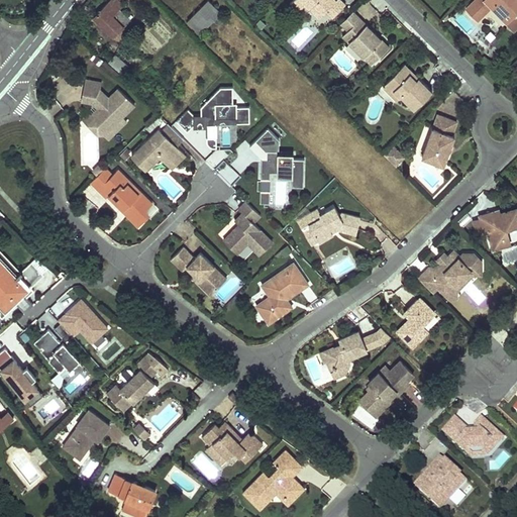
[(119,0),(109,0),(93,16),(118,41),(123,36),(118,31),(122,27),(121,26),(128,20),(117,9),(123,3),(119,0)]
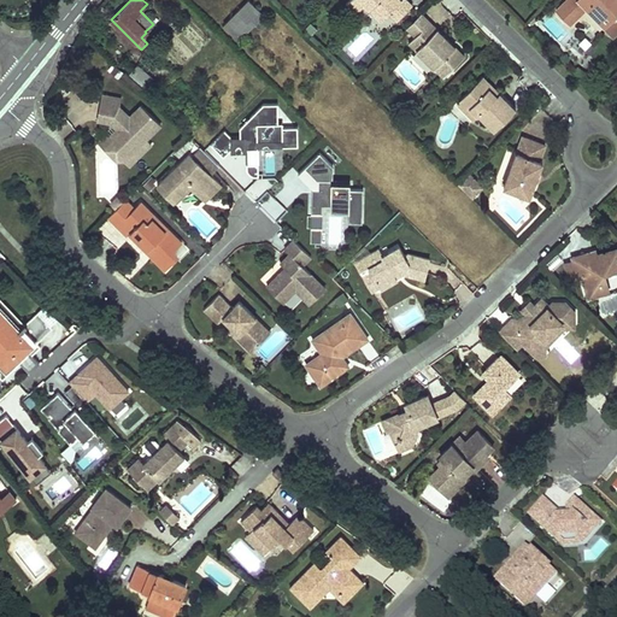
[(251,0),(247,0),(224,23),(240,39),(265,15),(251,0)]
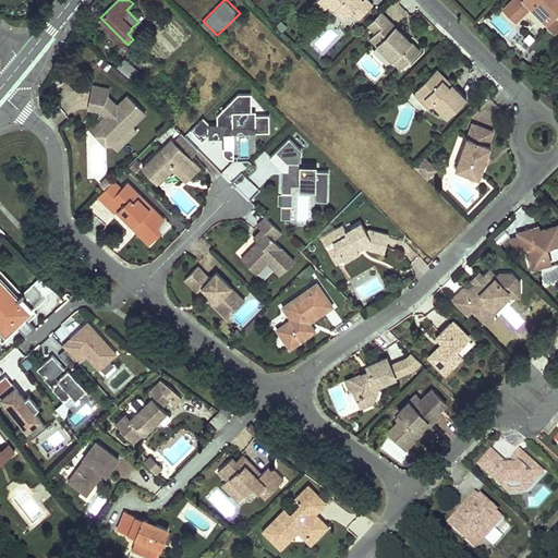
[(317,0),(314,4),(324,13),(331,5),(347,21),(352,14),(361,22),(376,5),(370,0),(365,0),(365,1),(363,0),(317,0)]
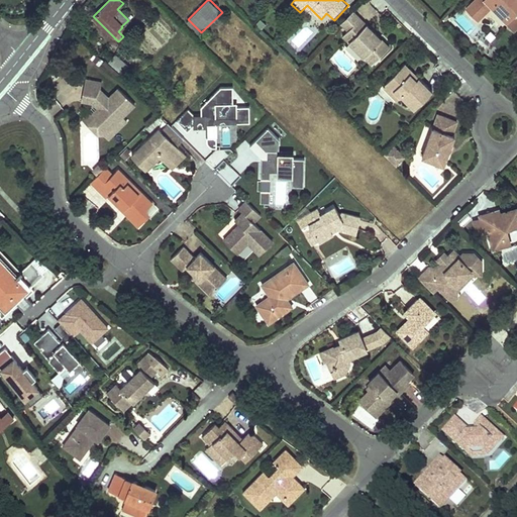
[(516,0),(472,0),(466,7),(477,18),(491,4),(506,20),(509,17),(516,25),(516,0)]
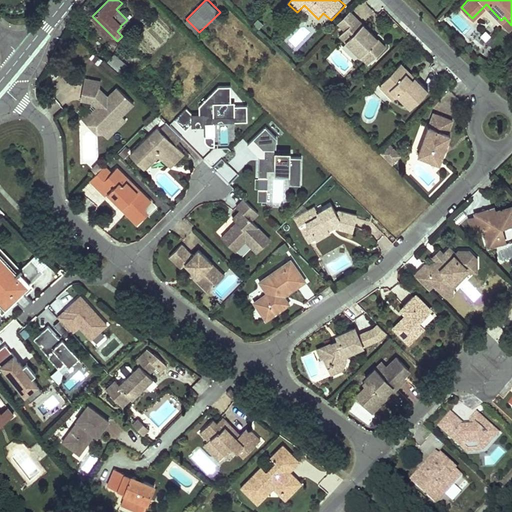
[(350,13),(339,24),(346,32),(357,20),(350,13)]
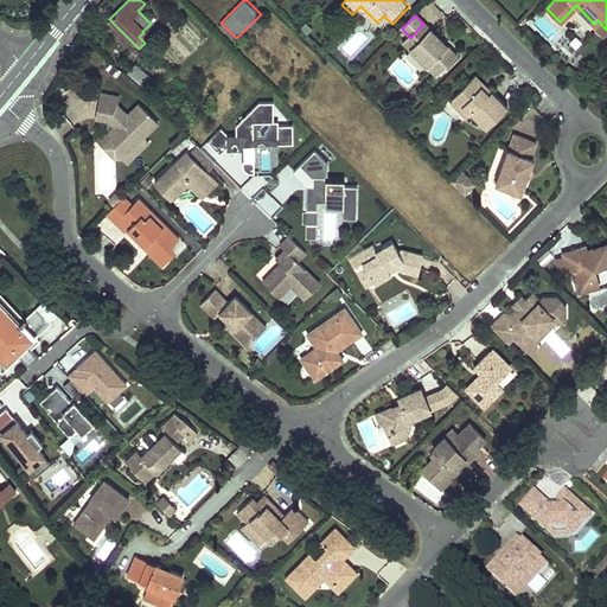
[(594,24),(593,25),(604,36),(606,31),(606,30),(598,20),(594,24)]
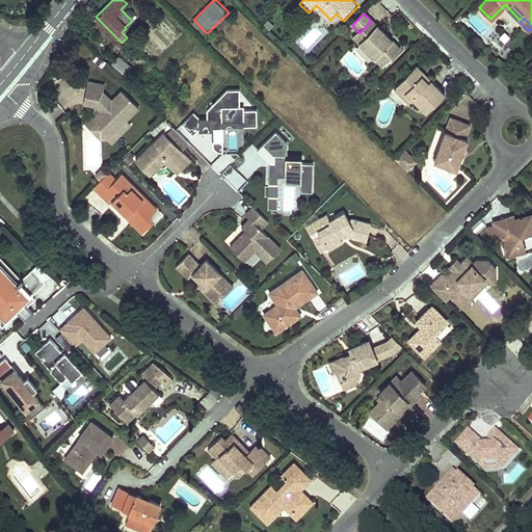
[(360,33),(352,40),(375,61),(379,57),(388,64),(402,51),(371,21),(360,33)]
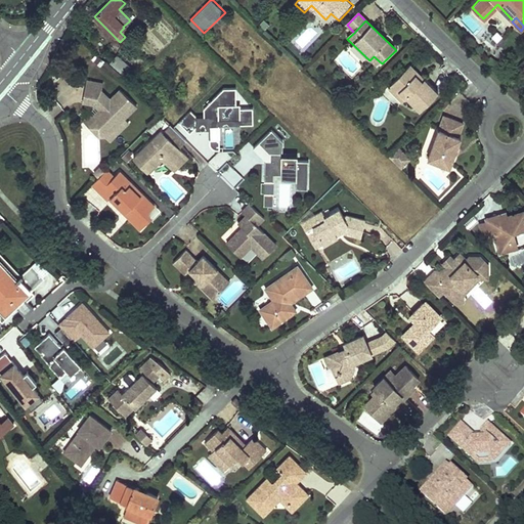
[(118,55),(108,62),(115,70),(123,60),(118,55)]
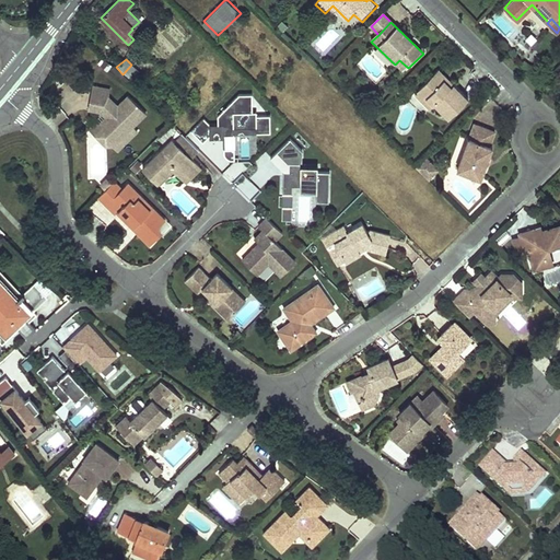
[(399,60),(395,65),(403,73),(408,68),(399,60)]
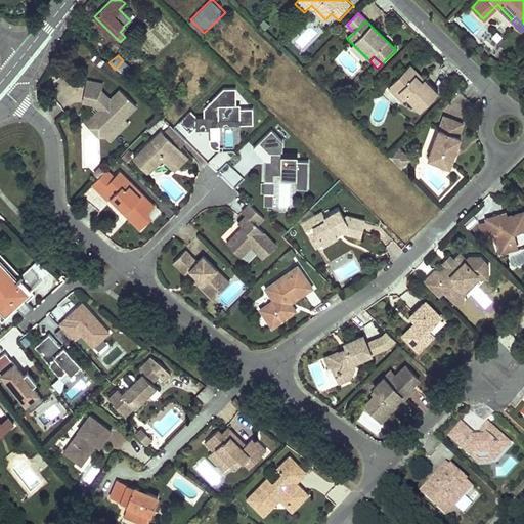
[(108,62),(102,57),(98,61),(103,68),(108,62)]
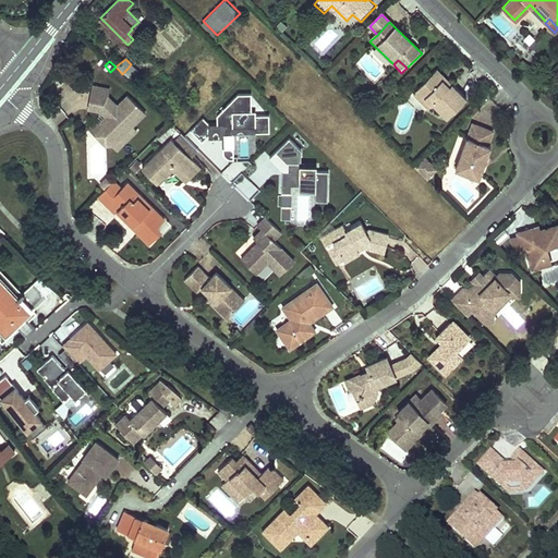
[(131,64),(122,74),(129,80),(137,71),(131,64)]
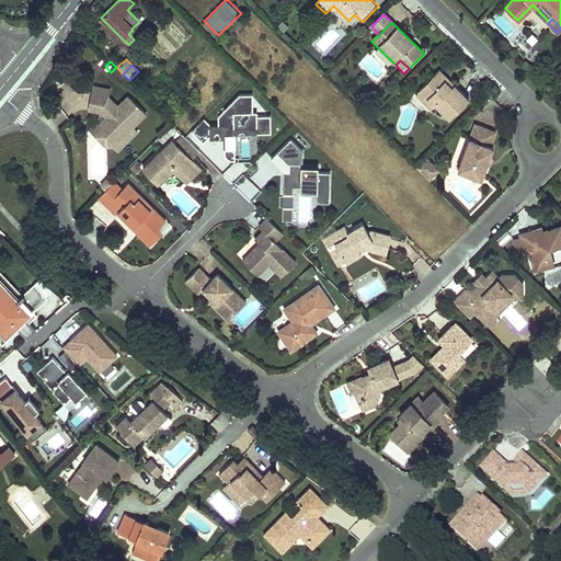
[(468,98),(454,82),(450,86),(444,79),(447,76),(438,68),(416,89),(433,105),(434,104),(447,118),(468,98)]
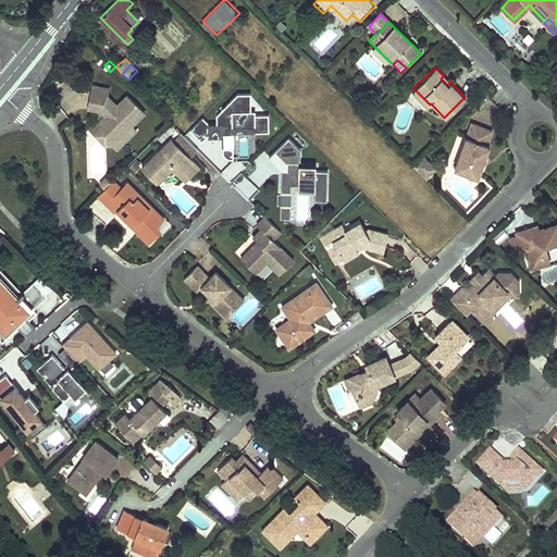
[(450,82),(444,75),(441,78),(447,85),(450,82)]
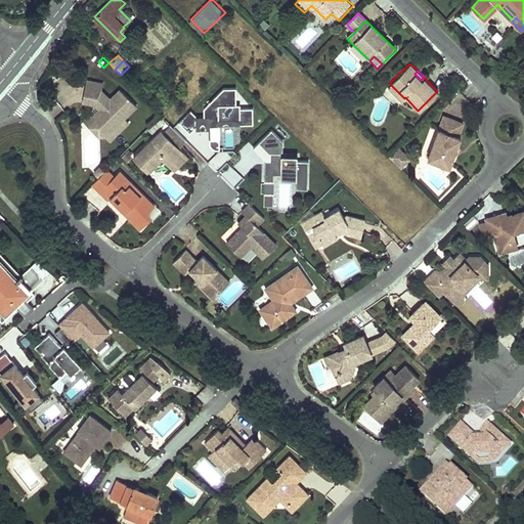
[(135,103),(119,88),(108,98),(101,90),(102,82),(86,79),(84,94),(95,95),(98,103),(103,108),(99,113),(97,111),(92,115),(85,122),(100,137),(107,138),(112,134),(114,135),(121,127),(128,121),(124,116),(135,103)]
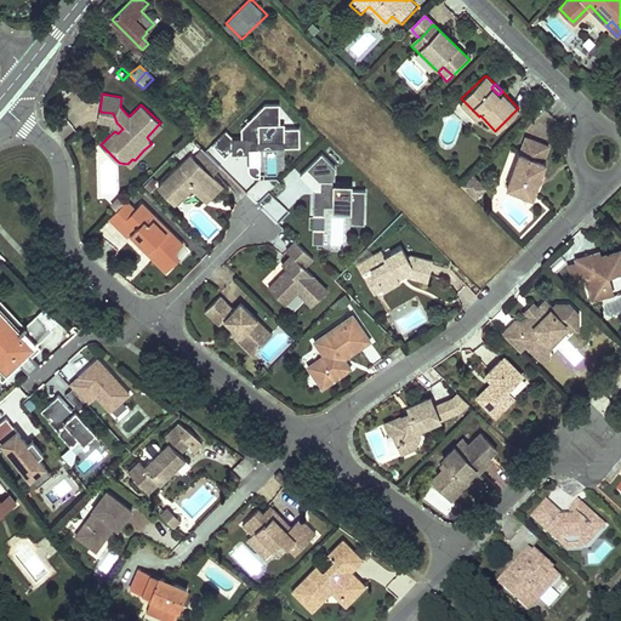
[(479,117),(461,98),(456,103),(474,121),(479,117)]
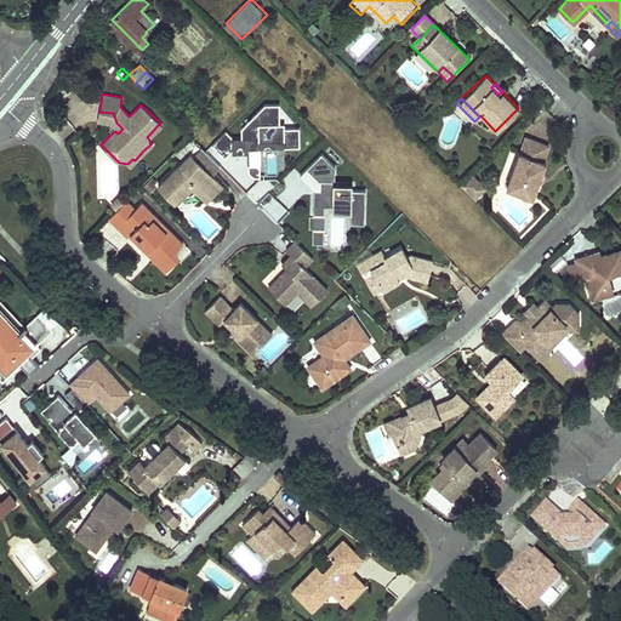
[(285,172),(285,147),(298,147),(298,129),(283,129),(283,124),(278,124),(279,106),(263,106),(241,129),(241,138),(232,138),(226,131),(212,144),(226,158),(232,151),(232,154),(248,155),(248,172),(254,177),(279,177),(285,172)]
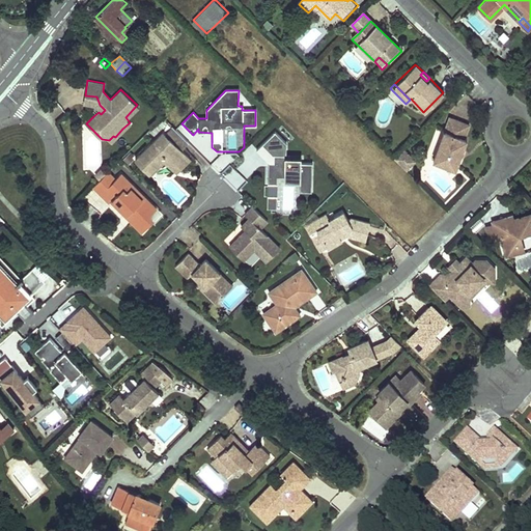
[(100,105),(96,96),(85,95),(84,104),(100,105)]
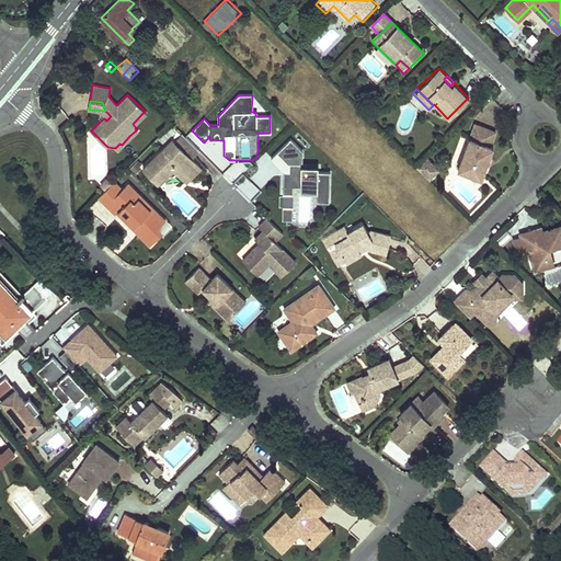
[(99,123),(94,118),(87,126),(91,130),(99,123)]
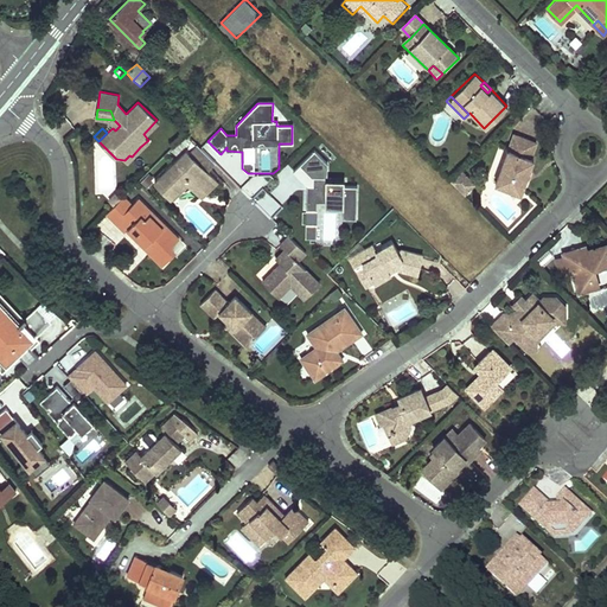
[(530,155),(536,140),(512,132),(493,183),(519,193),(534,157),(530,155)]
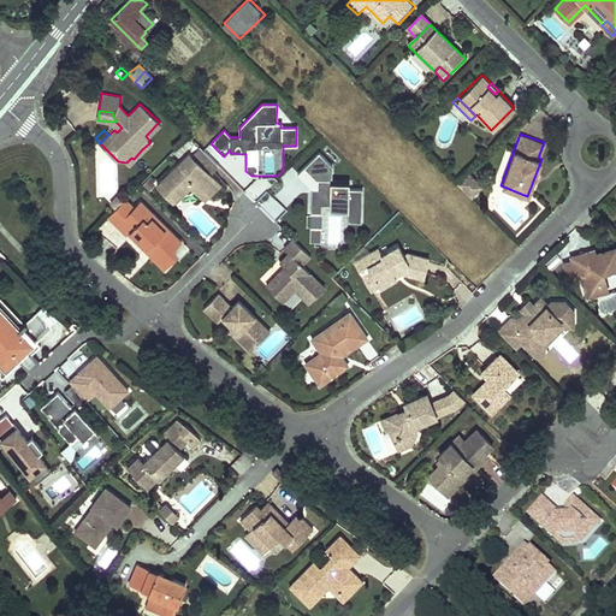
[(147,155),(142,149),(134,159),(131,158),(126,163),(134,169),(147,155)]
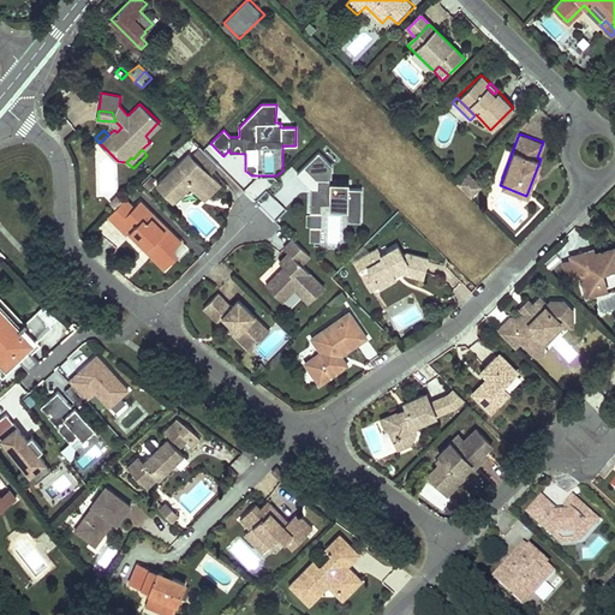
[(189,153),(156,184),(173,201),(191,183),(207,197),(220,184),(189,153)]
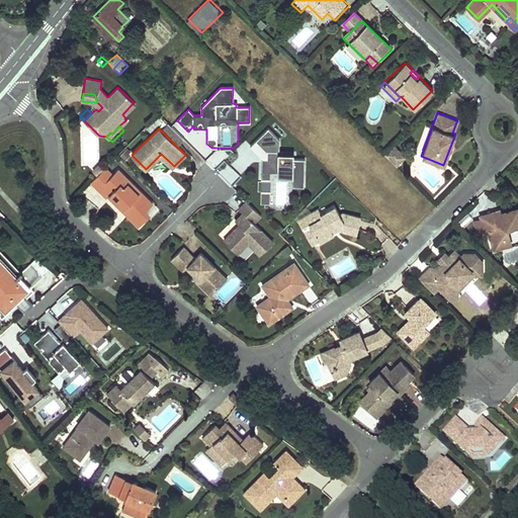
[(269,128),(257,141),(267,151),(268,151),(268,158),(263,158),(263,179),(272,179),(272,173),(293,173),(293,186),(306,186),(307,159),(288,158),(288,153),(280,153),(281,140),(269,128)]
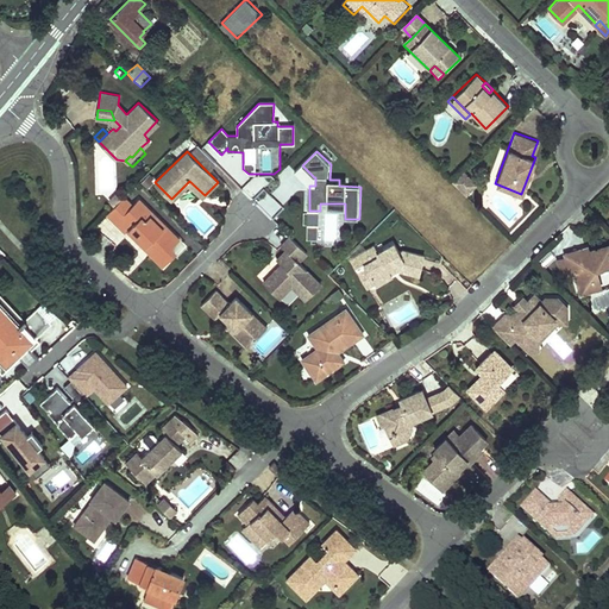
[(302,165),(296,171),(309,186),(315,186),(315,177),(314,177),(302,165)]
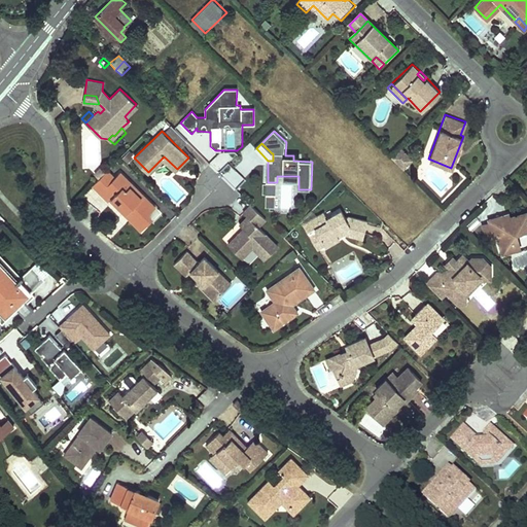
[(391,159),(400,167),(410,157),(400,149),(391,159)]
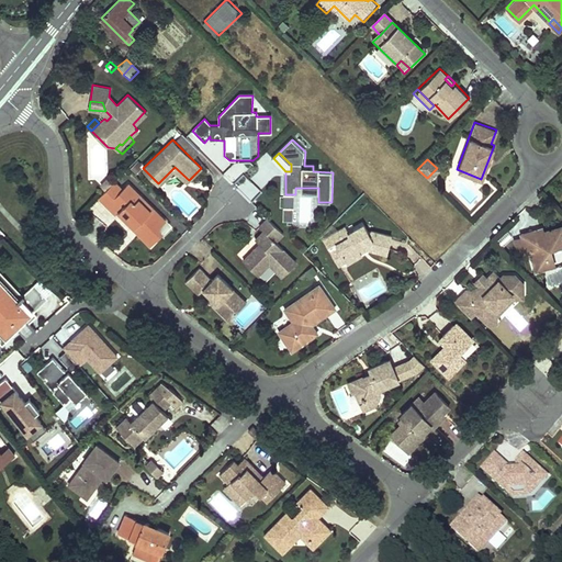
[(439,171),(437,168),(427,178),(429,180),(439,171)]
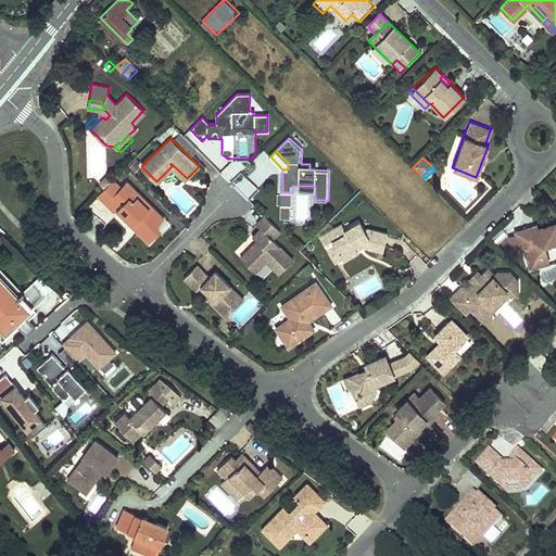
[(234,186),(249,200),(260,189),(244,175),(234,186)]
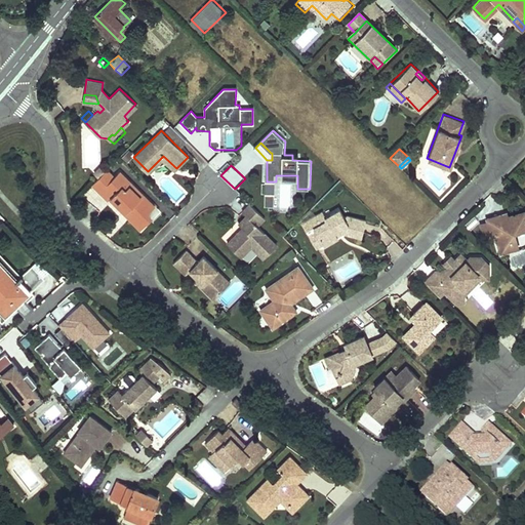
[(105,171),(99,166),(93,172),(98,177),(105,171)]
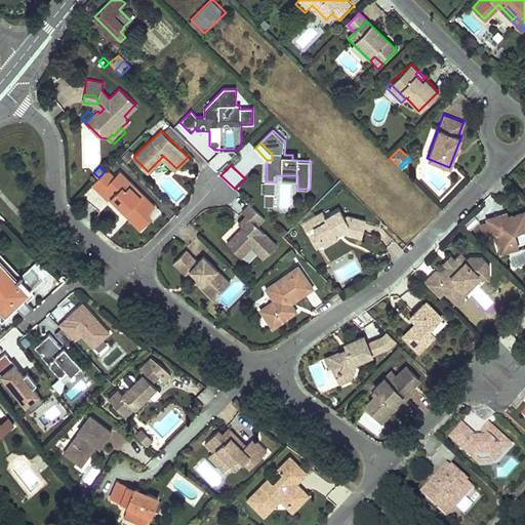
[(98,177),(91,184),(98,191),(114,176),(107,169),(105,171),(98,177)]
